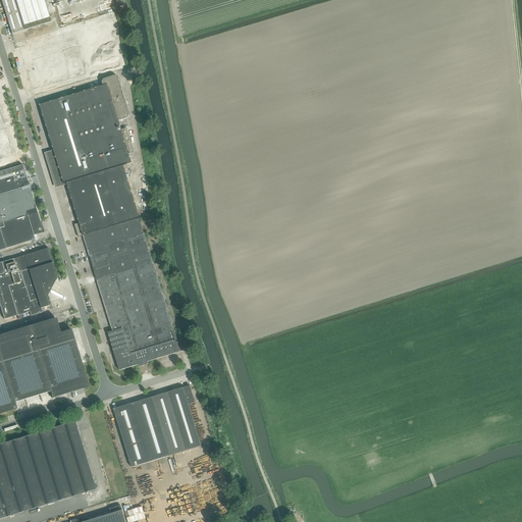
[(1,0),(12,34),(51,21),(44,0),(1,0)]
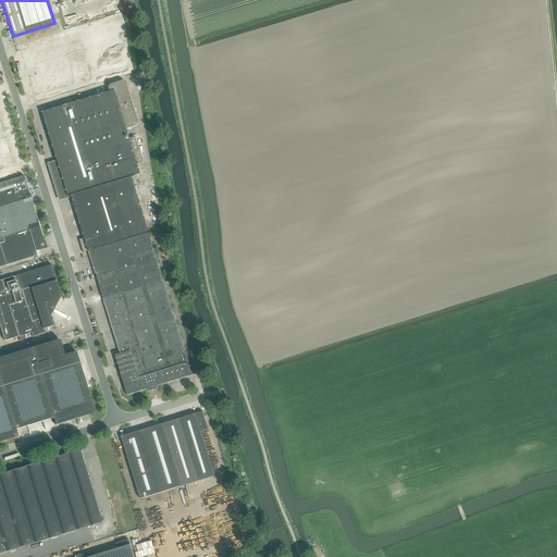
[(114,24),(19,53),(24,73),(121,44),(114,24)]
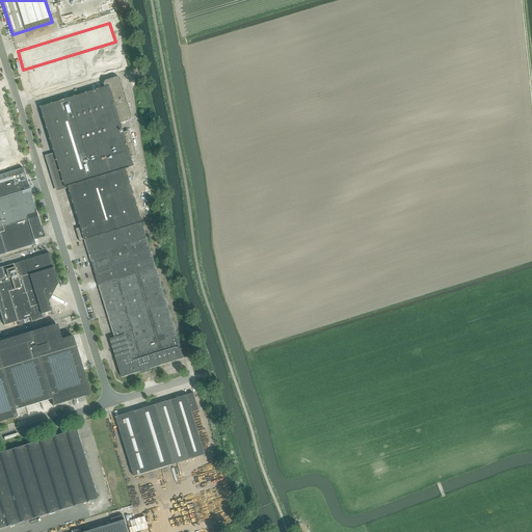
[(120,57),(28,85),(31,96),(123,68),(120,57)]
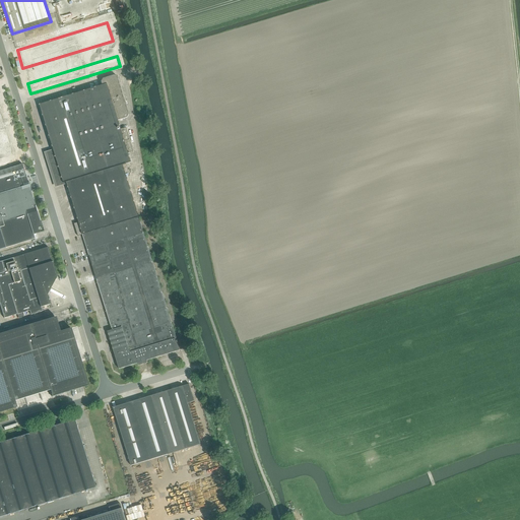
[(103,85),(40,105),(64,183),(66,183),(69,192),(69,193),(68,194),(71,197),(73,203),(72,203),(71,205),(74,207),(76,213),(74,215),(77,218),(77,217),(79,222),(74,223),(78,237),(82,235),(112,330),(108,331),(119,369),(138,364),(138,366),(148,363),(147,361),(180,350),(123,165),(126,164),(131,163),(128,153),(134,151),(126,127),(121,129),(118,120),(127,118),(129,114),(118,77),(115,75),(104,79),(102,82),(103,85)]
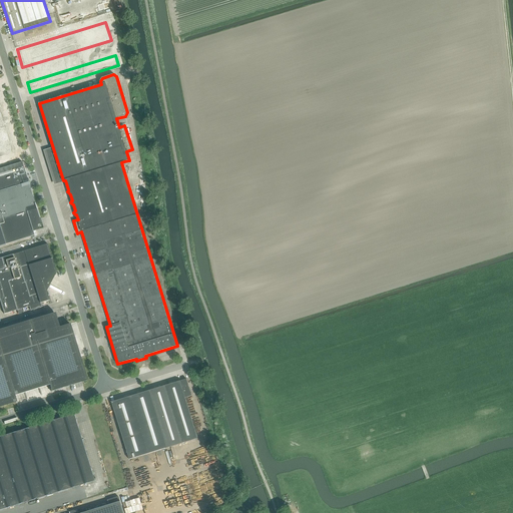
[(0,155),(15,151),(0,104),(0,155)]
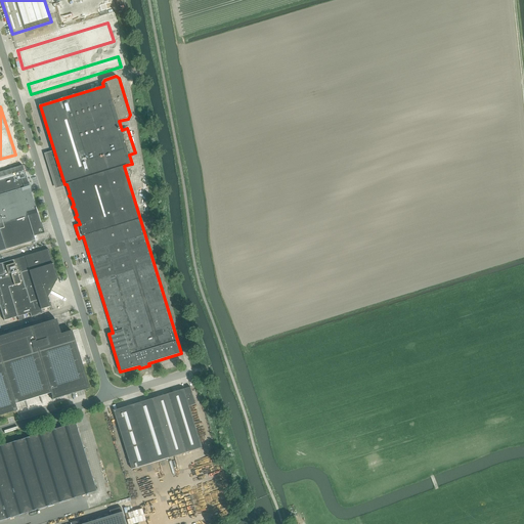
[(0,251),(35,241),(34,236),(39,234),(37,229),(42,227),(41,222),(40,222),(37,213),(29,186),(23,165),(0,172),(0,251)]
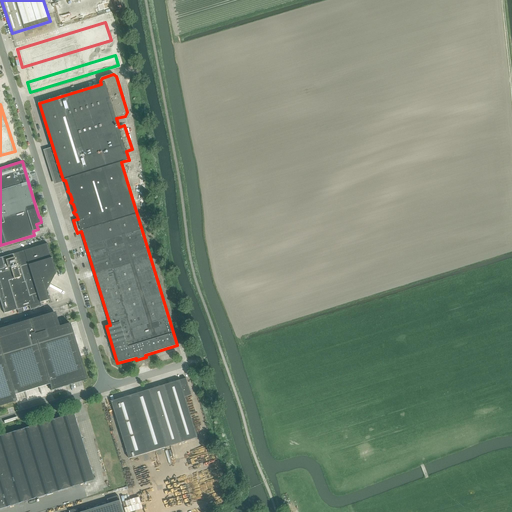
[(12,254),(0,257),(0,299),(4,313),(17,309),(18,313),(23,312),(22,308),(29,306),(30,310),(41,306),(40,302),(49,300),(46,291),(56,272),(47,243),(12,254)]
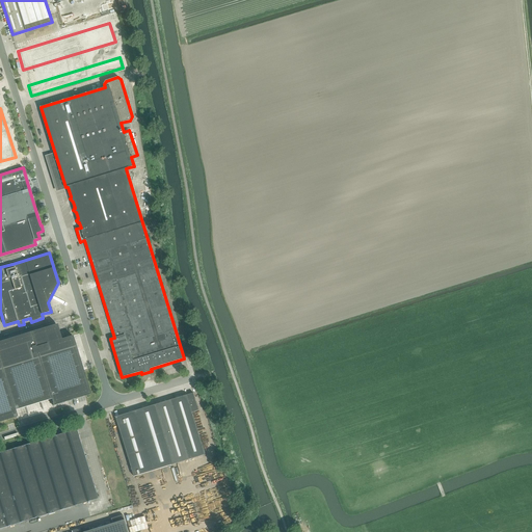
[(0,421),(17,417),(16,410),(51,399),(53,405),(90,394),(83,370),(73,337),(73,336),(61,339),(57,324),(31,331),(0,341),(0,421)]
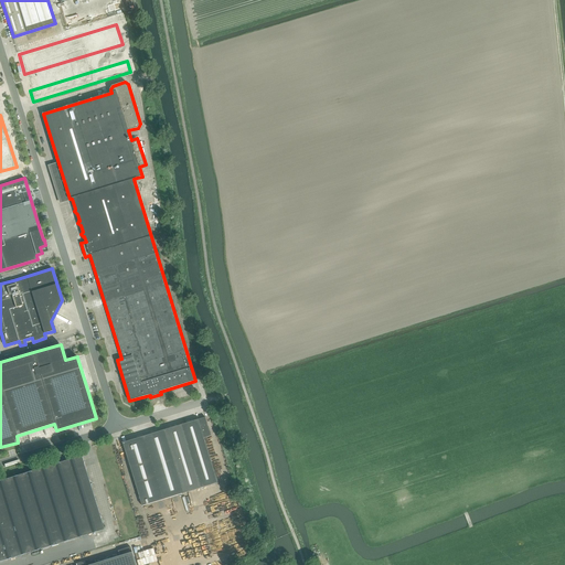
[(123,443),(142,505),(217,482),(204,438),(211,436),(205,417),(123,443)]
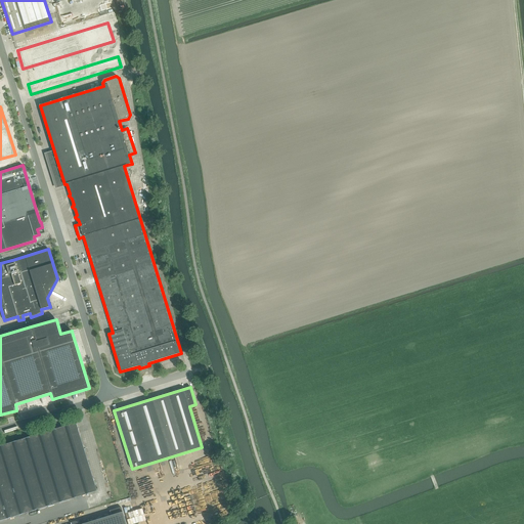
[(0,445),(0,520),(96,491),(75,423),(0,445)]
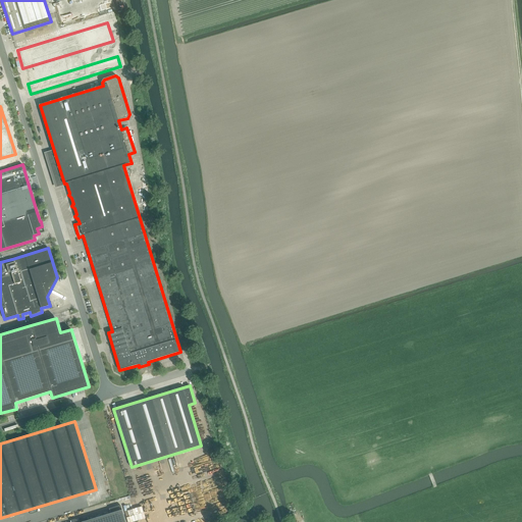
[(119,467),(113,469),(119,490),(124,489),(119,467)]
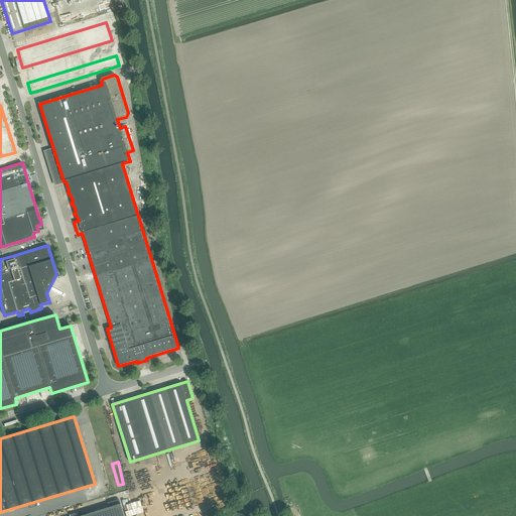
[(125,515),(121,500),(120,499),(110,502),(111,507),(81,515),(78,515),(77,513),(76,513),(72,514),(72,515),(125,515)]
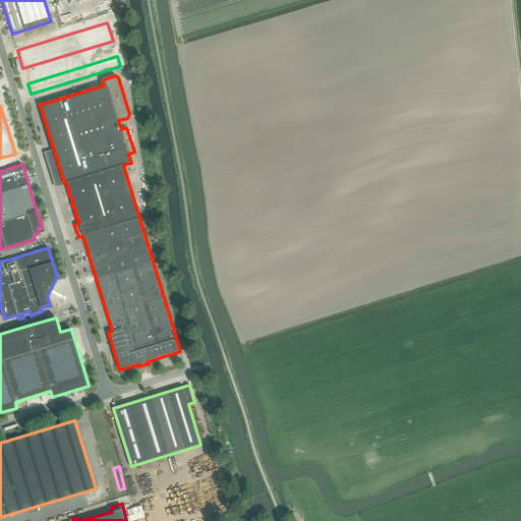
All buildings are outlined.
